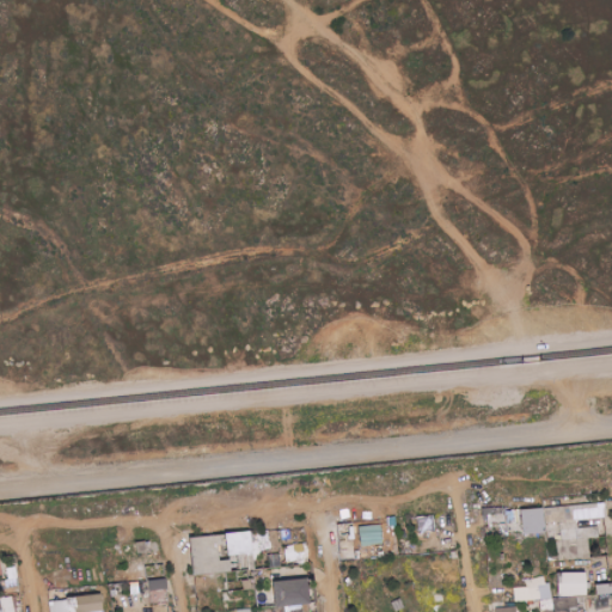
[(543,508),(603,502),(604,518),(544,524),(543,509),(543,508)]
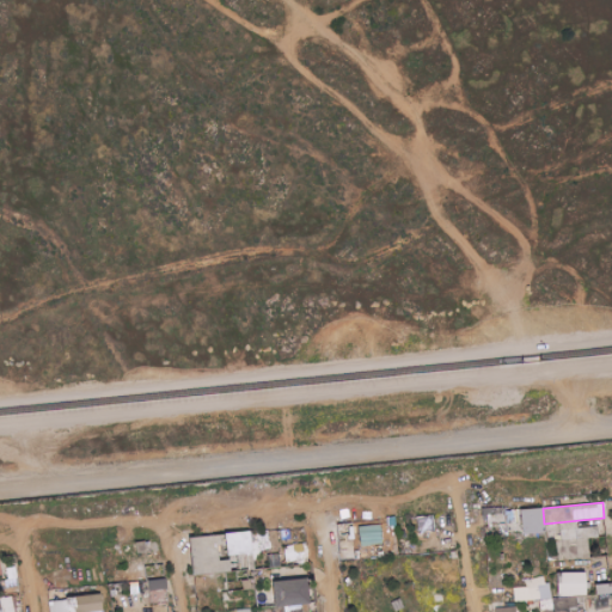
[(505,512),(499,512),(499,513),(488,514),(489,527),(494,527),(494,531),(500,531),(501,536),(484,536),(482,509),(503,507),(505,512)]
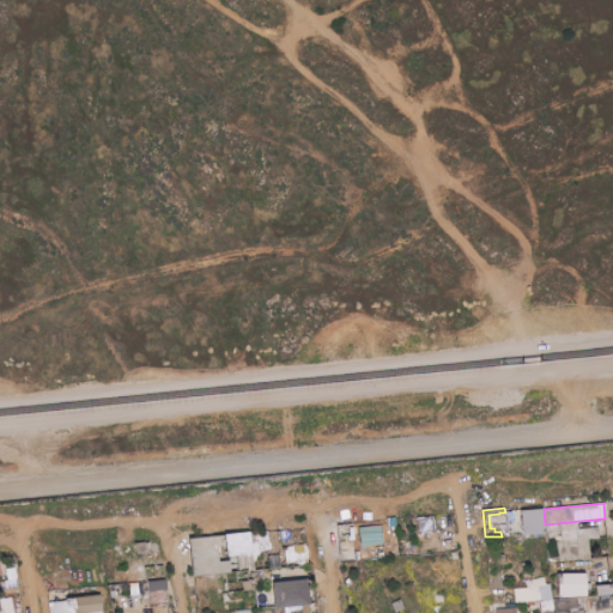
[(538,511),(521,513),(522,528),(522,534),(502,536),(501,532),(501,527),(495,528),(490,528),(489,515),(499,514),(499,513),(505,513),(510,511),(513,510),(520,510),(538,509),(538,511)]
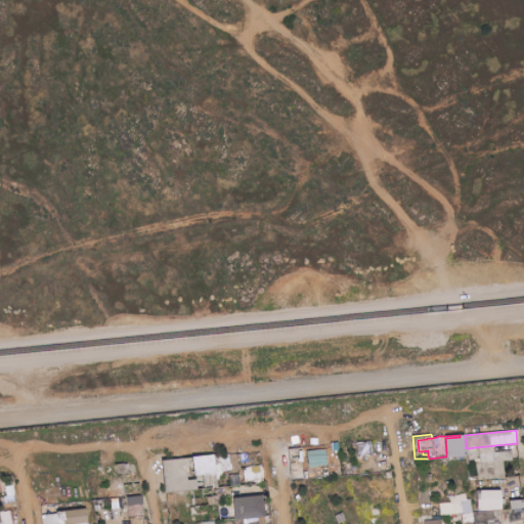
[(462,436),(464,455),(451,456),(451,451),(446,451),(445,438),(460,437),(462,436)]
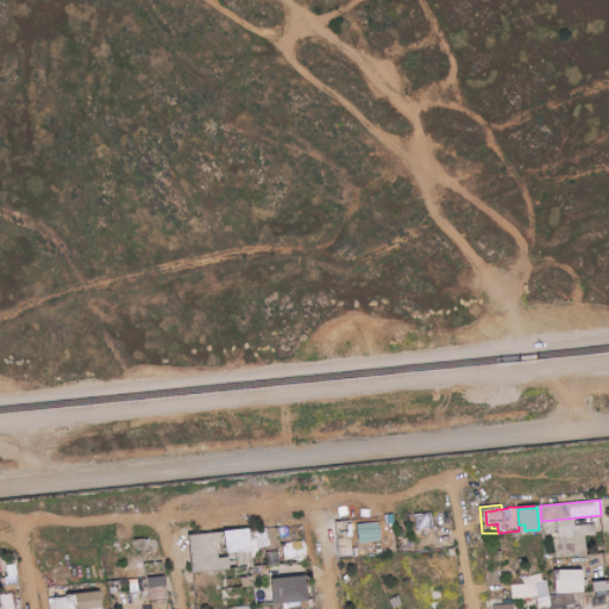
[(414,515),(431,513),(434,528),(416,531),(414,515)]
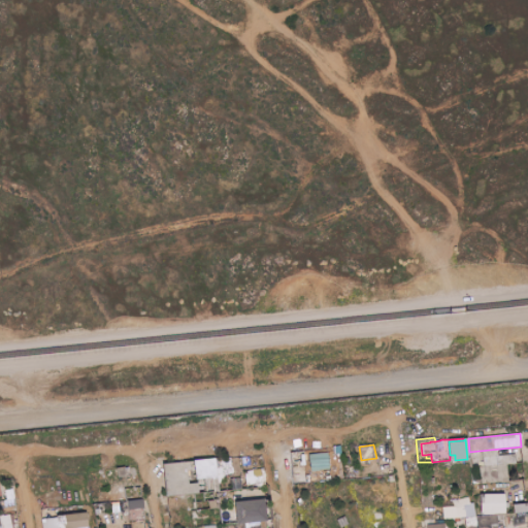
[(310,454),(311,471),(330,470),(329,454),(310,454)]
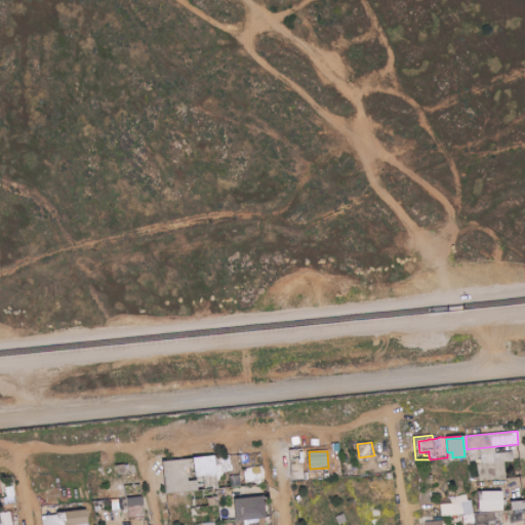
[(502,461),(480,463),(479,454),(511,451),(512,460),(502,461)]
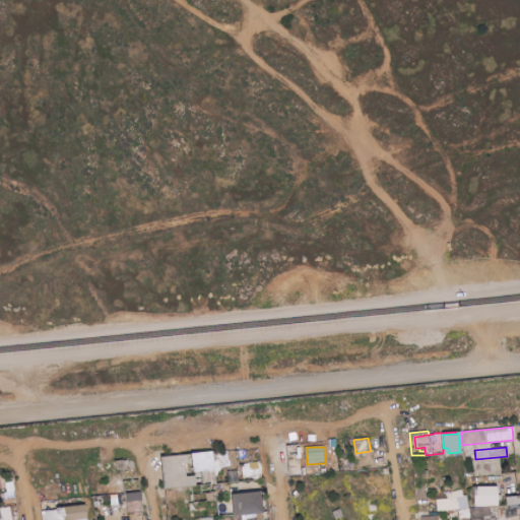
[(247,449),(247,458),(240,459),(239,450),(247,449)]
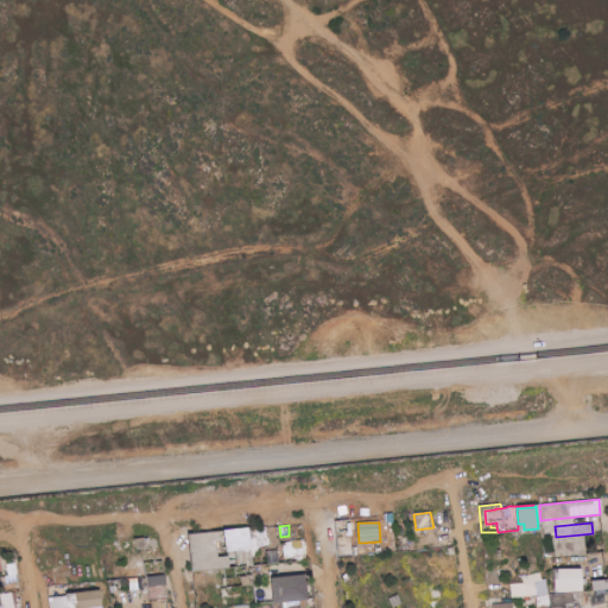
[(253,527),(254,530),(254,534),(255,538),(257,548),(258,548),(259,553),(251,553),(248,529),(253,527)]
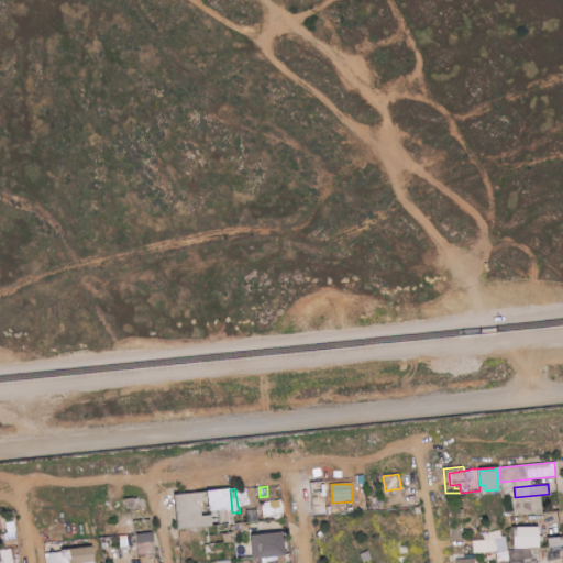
[(230,489),(232,512),(233,523),(227,525),(225,509),(218,510),(208,511),(207,492),(230,489)]
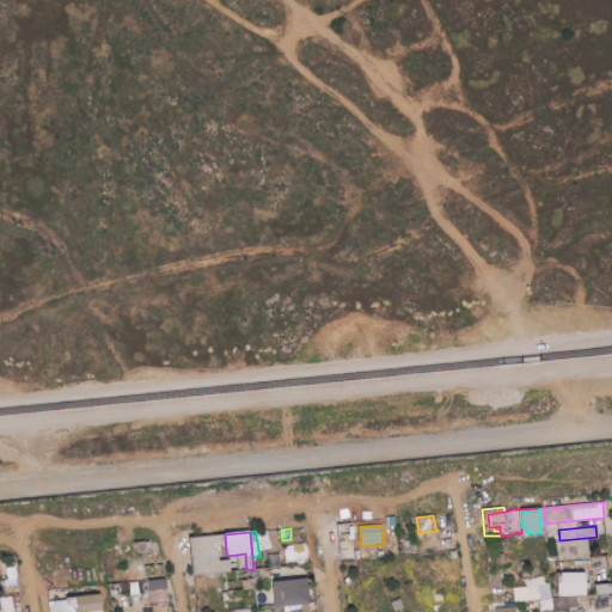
[(221,534),(221,544),(216,545),(219,561),(230,560),(231,571),(195,575),(191,538),(221,534)]
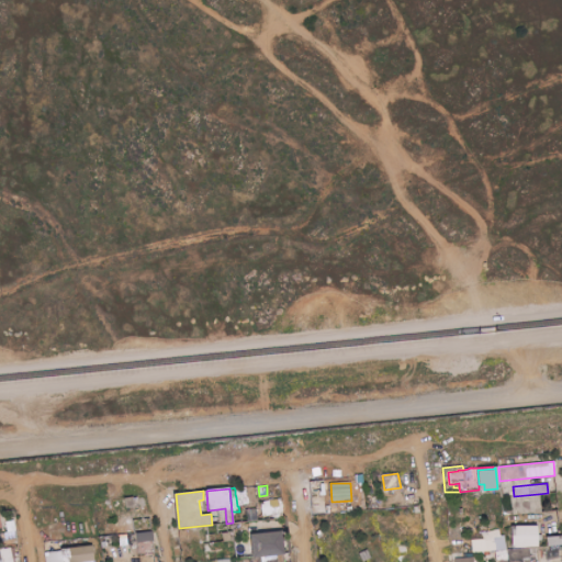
[(245,493),(247,493),(249,503),(238,506),(237,506),(236,497),(245,495),(245,493)]
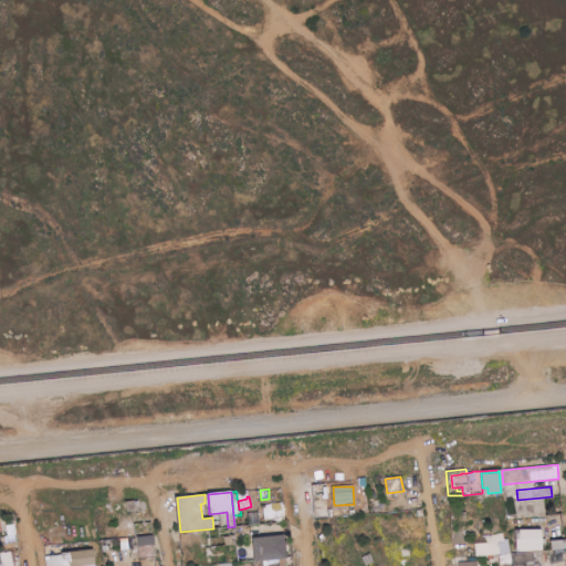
[(552,496),(554,515),(543,516),(542,498),(552,496)]
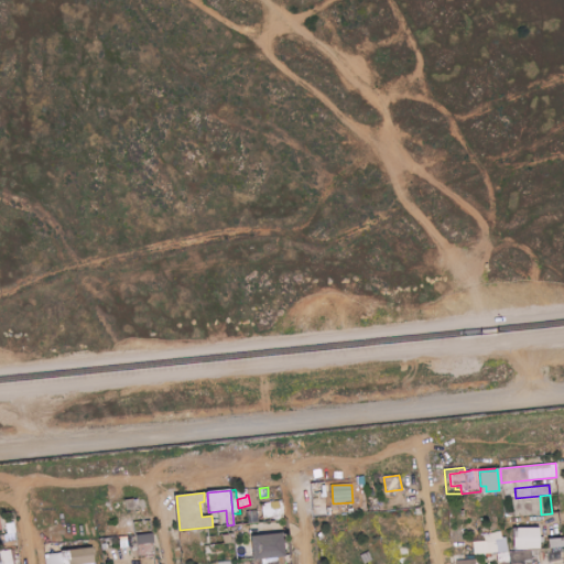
[(516,498),(540,496),(541,514),(512,517),(511,511),(511,501),(511,499),(516,498)]
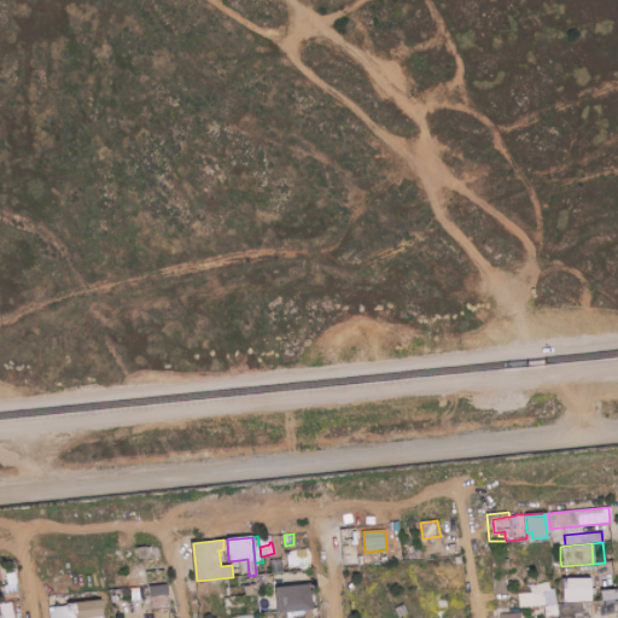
[(312,570),(301,571),(299,566),(290,567),(286,552),(309,548),(312,561),(310,561),(312,570)]
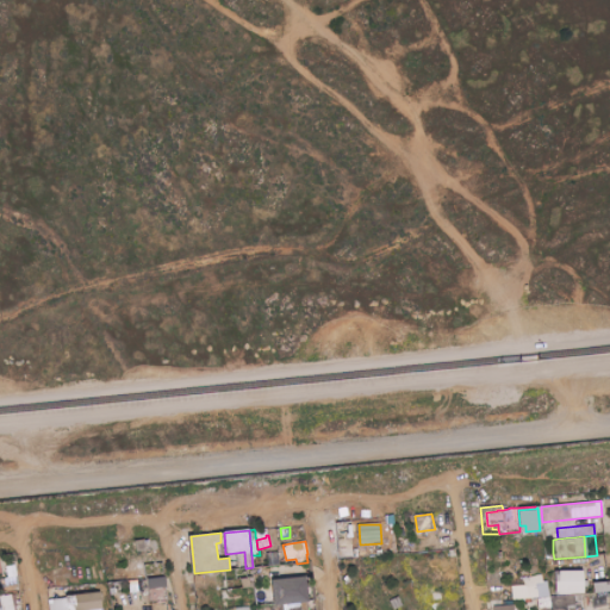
[(135,542),(145,542),(147,549),(136,552),(135,542)]
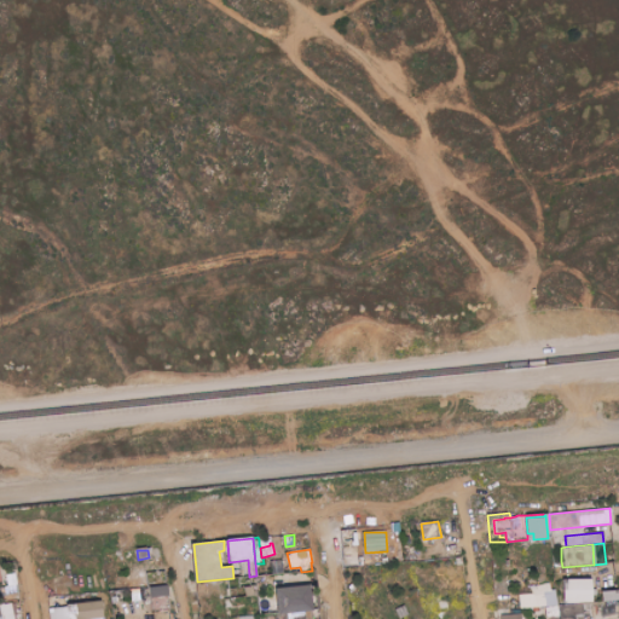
[(358,554),(360,566),(347,567),(345,555),(358,554)]
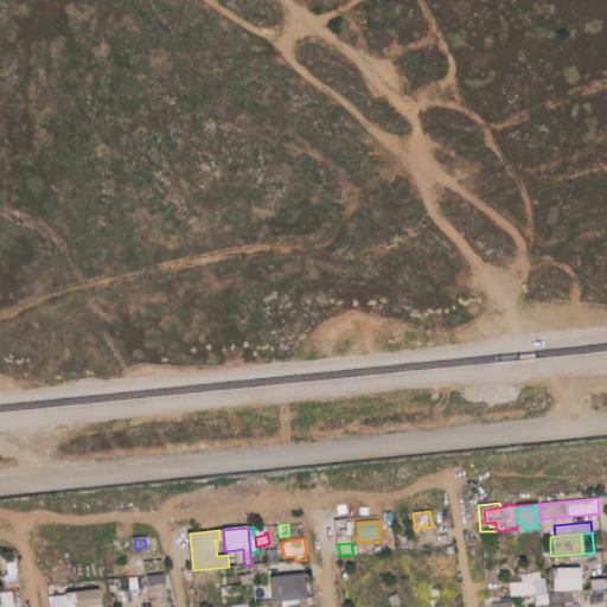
[(45,550),(55,549),(57,558),(46,558),(45,550)]
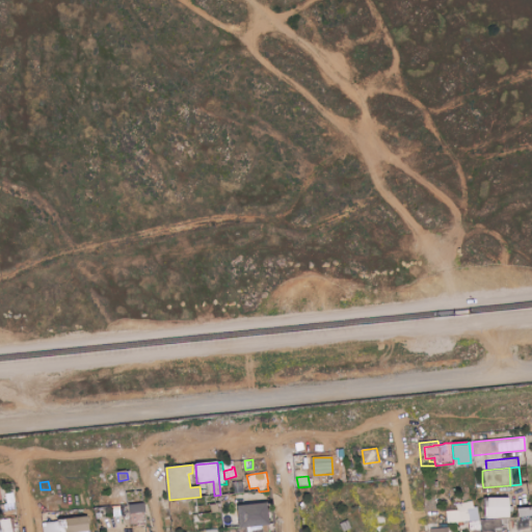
[(214,496),(208,497),(206,482),(213,481),(214,496)]
